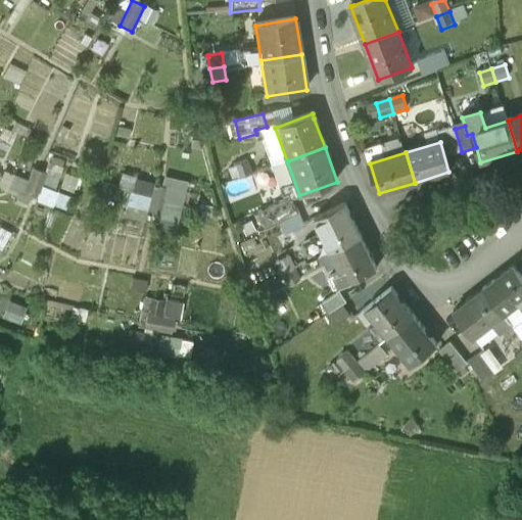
[(41,199),(58,201),(64,157),(47,155),(41,199)]
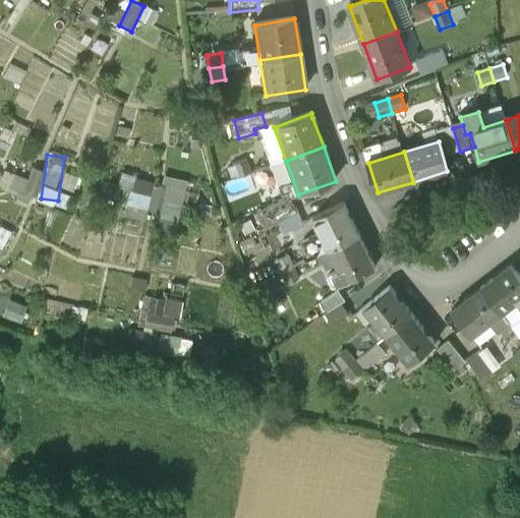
[(245,161),(233,165),(238,178),(250,173),(245,161)]
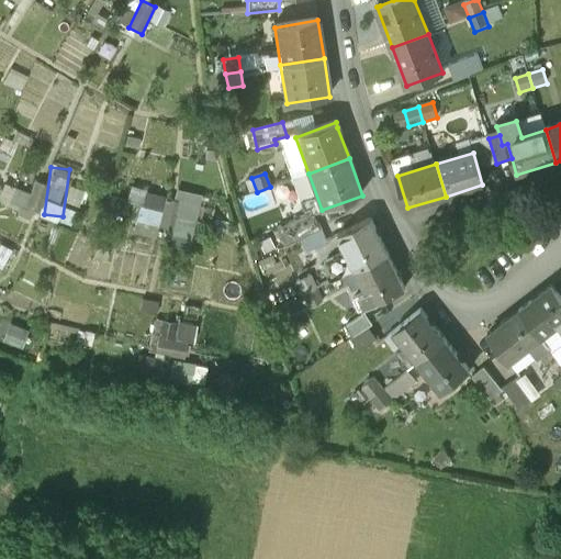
[(29,179),(12,203),(24,212),(42,188),(29,179)]
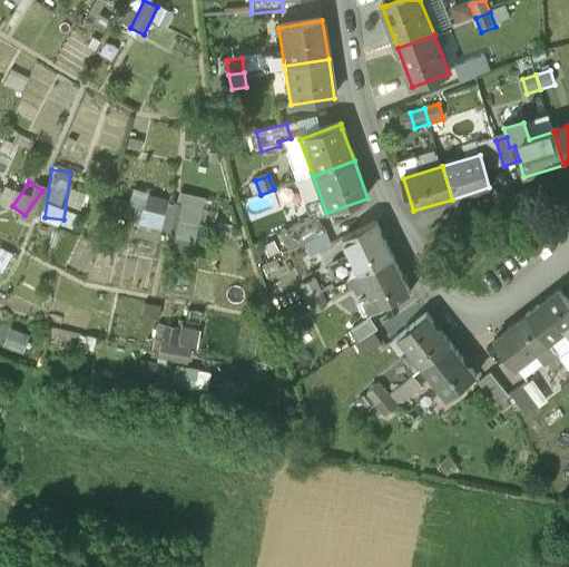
[(274,189),(261,195),(265,208),(278,204),(274,189)]
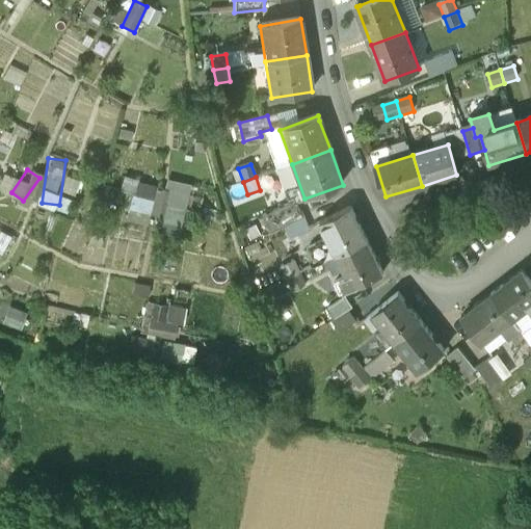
[(175,193),(161,189),(153,215),(167,219),(175,193)]
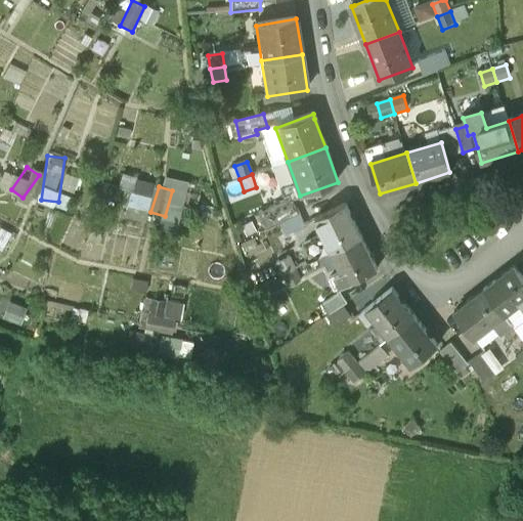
[(292,198),(259,214),(266,229),(299,213),(292,198)]
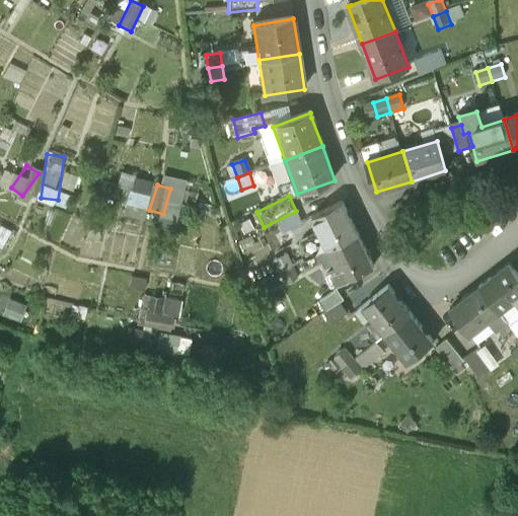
[(343,202),(313,216),(321,232),(302,242),(309,259),(329,248),(358,234),(343,202)]
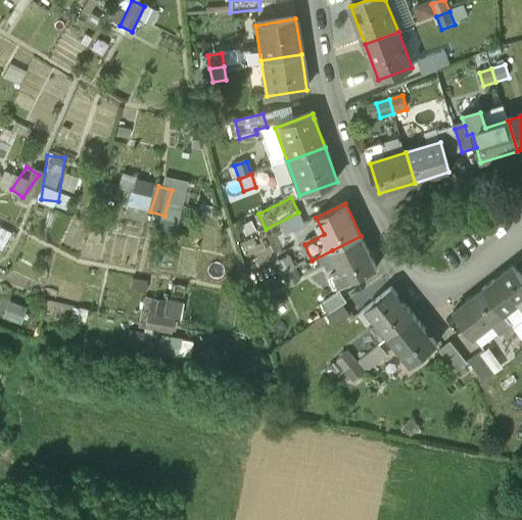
[(361,236),(332,250),(347,283),(377,269),(361,236)]
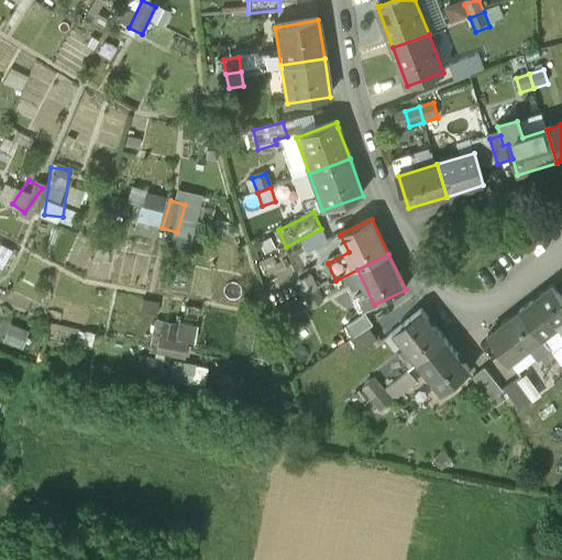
[(309,276),(297,283),(304,296),(316,289),(309,276)]
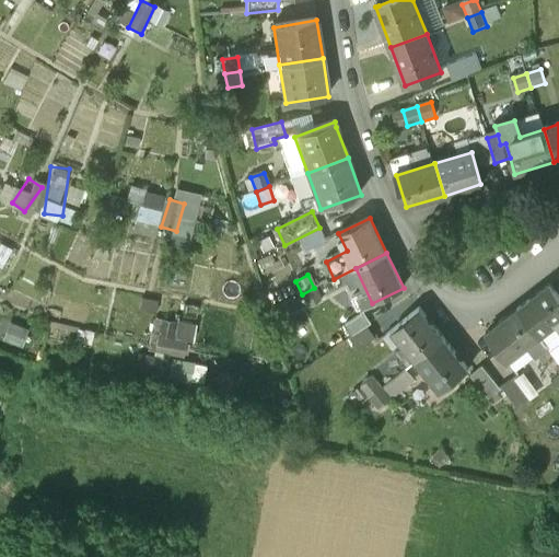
[(558,297),(550,286),(519,310),(538,337),(557,323),(558,325),(558,297)]
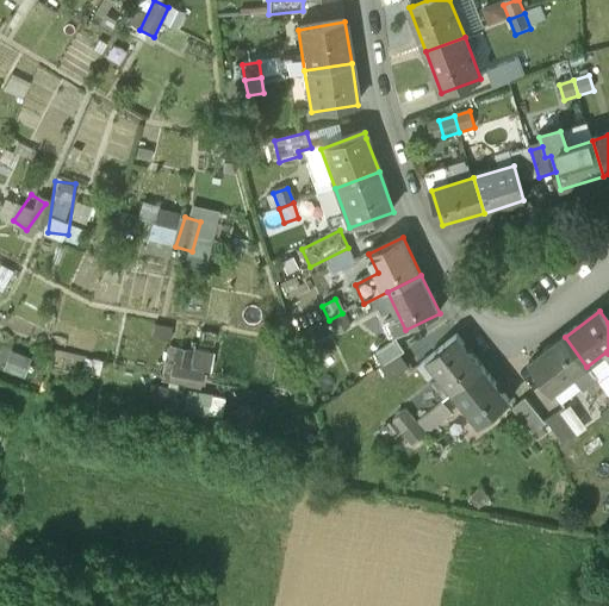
[(342,313),(329,320),(335,335),(349,328),(342,313)]
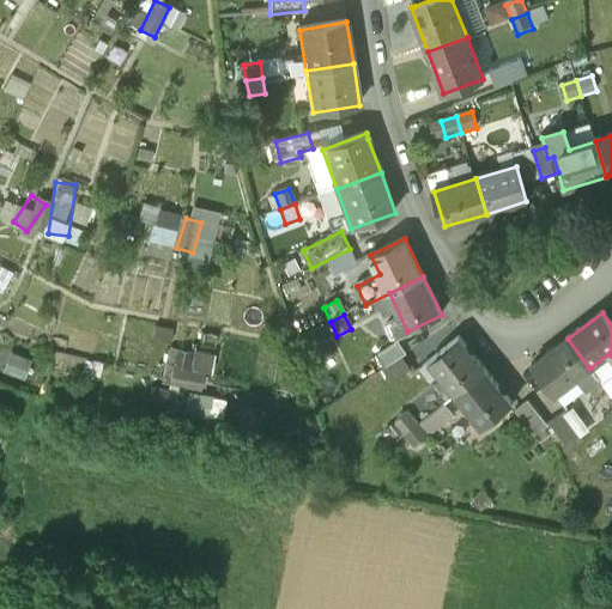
[(459,338),(430,361),(456,395),(486,371),(459,338)]
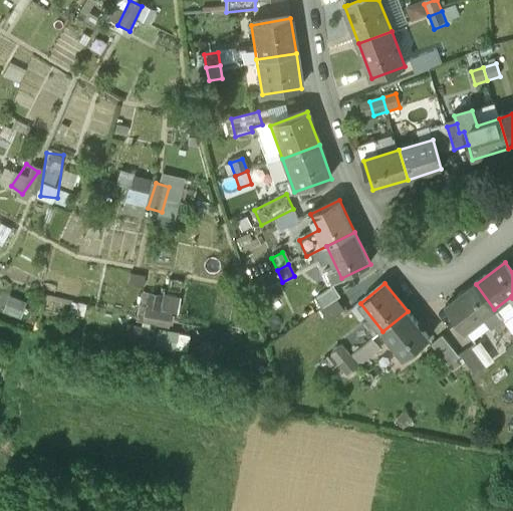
[(476,284),(447,307),(465,331),(494,309),(476,284)]
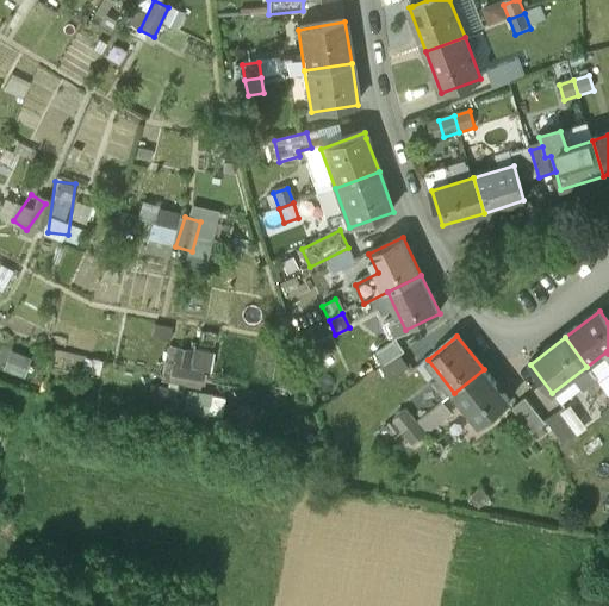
[(393,379),(416,368),(403,341),(380,351),(393,379)]
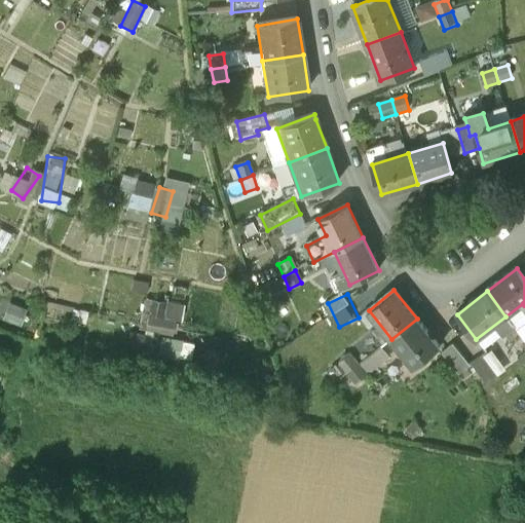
[(11,302),(7,319),(25,325),(30,308),(11,302)]
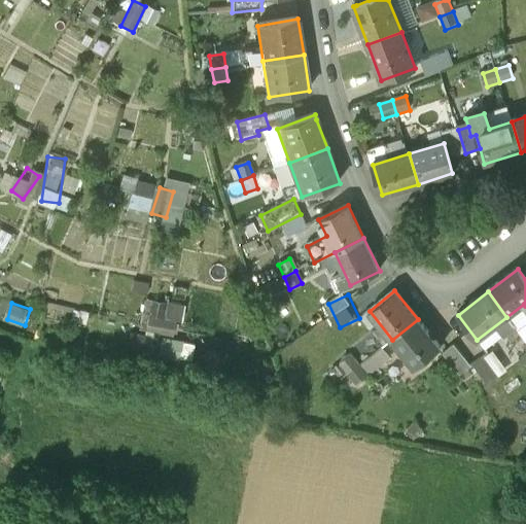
[(174,322),(147,318),(145,332),(171,337),(174,322)]
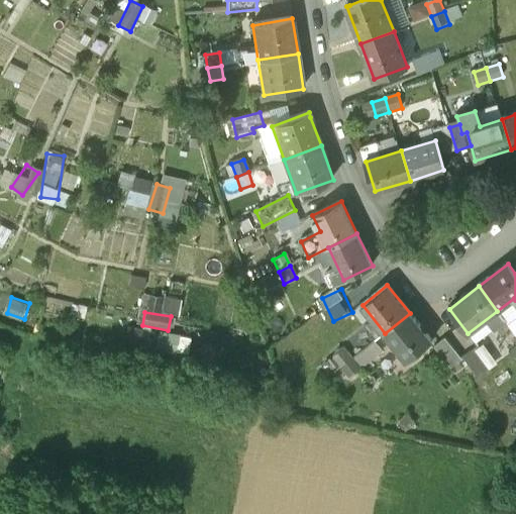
[(410,313),(385,333),(407,361),(432,340),(410,313)]
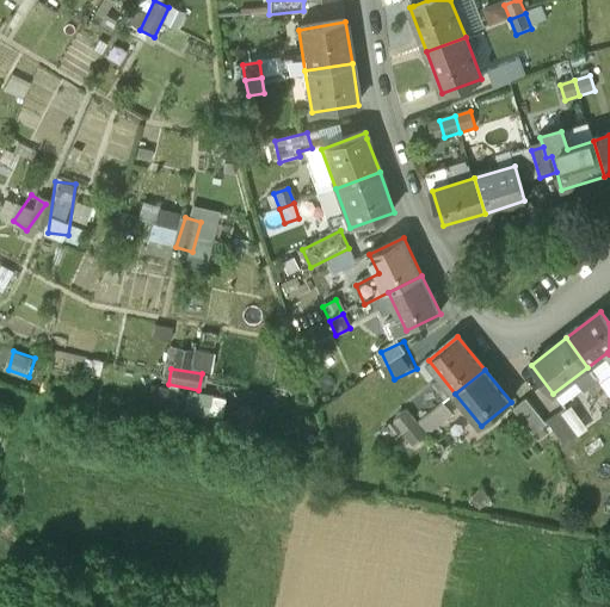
[(192,391),(190,412),(226,416),(228,396),(192,391)]
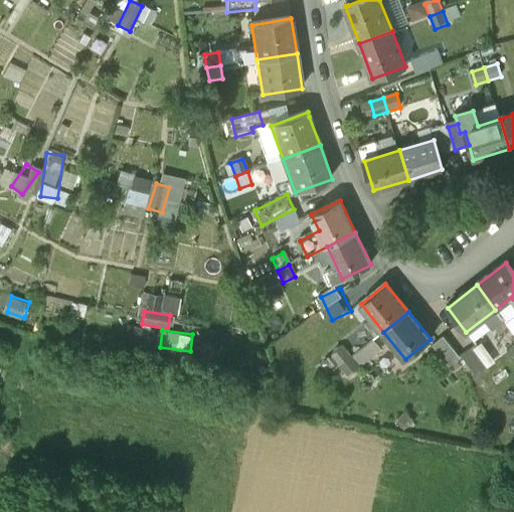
[(342,347),(332,355),(341,365),(351,357),(342,347)]
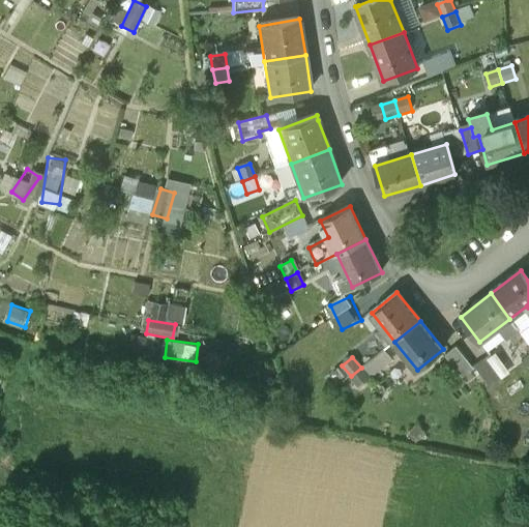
[(460,360),(460,372),(478,372),(478,360),(460,360)]
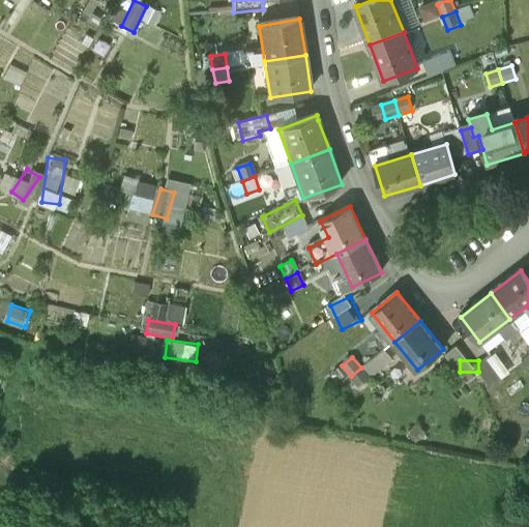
[(361,368),(351,376),(359,387),(370,379),(361,368)]
